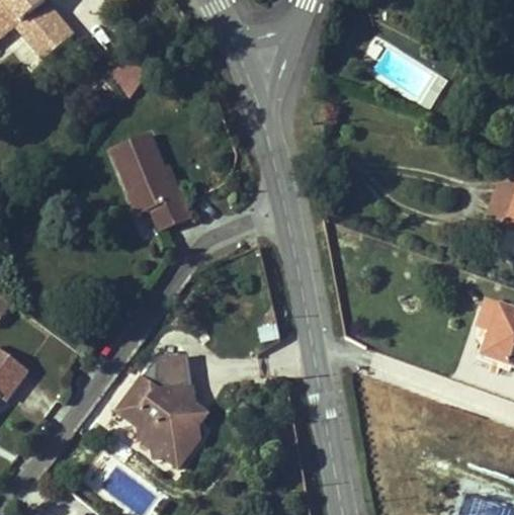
[(69,35),(39,0),(0,0),(0,34),(12,24),(40,60),(69,35)]
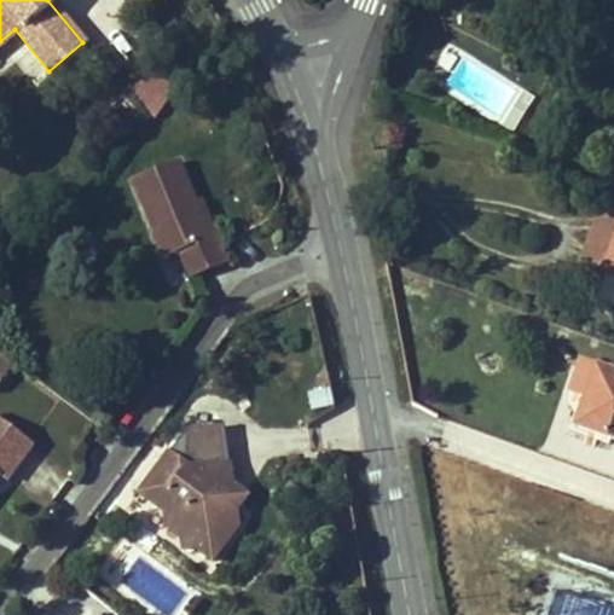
[(114,70),(93,46),(86,53),(106,76),(114,70)]
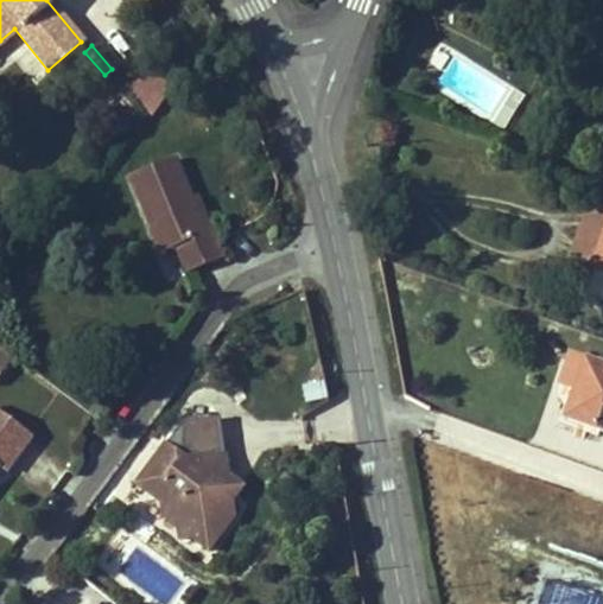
[(437,67),(446,52),(440,49),(438,52),(433,49),(426,59),(437,67)]
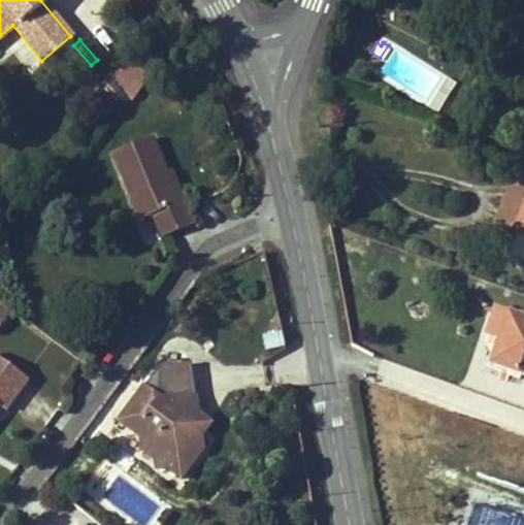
[(105,79),(130,95),(149,67),(124,51),(105,79)]
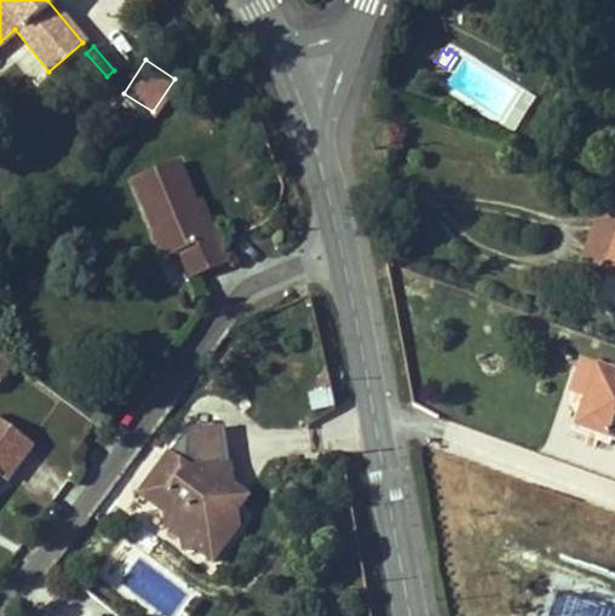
[(193,200),(176,159),(130,178),(161,255),(176,249),(185,277),(225,262),(214,234),(207,236),(193,200)]
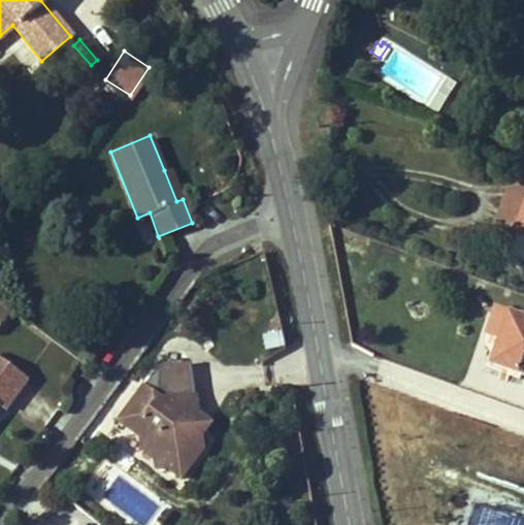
[(183,199),(170,168),(164,170),(176,201),(183,199)]
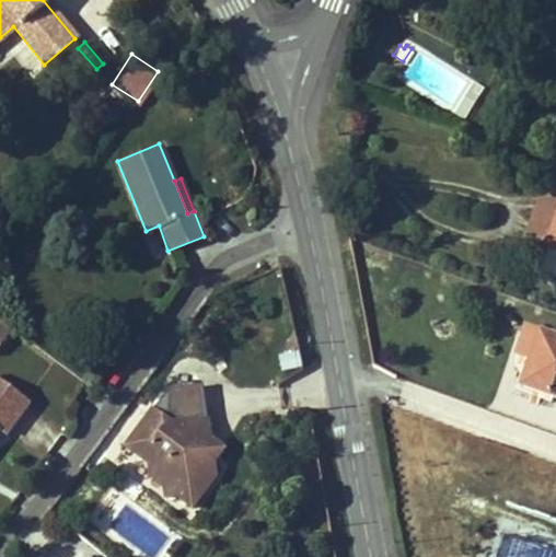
[(544,245),(555,212),(555,193),(541,187),(522,236),(544,245)]
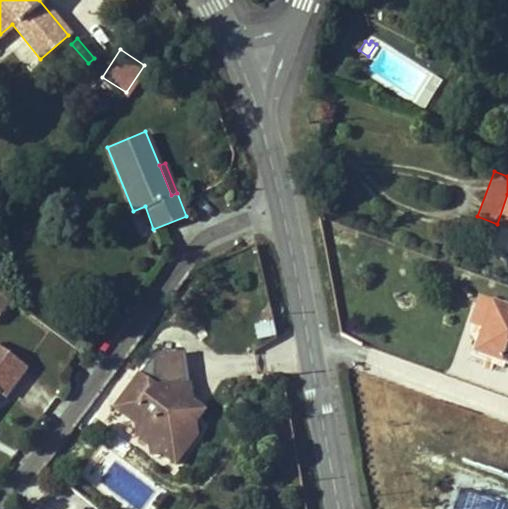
[(507,194),(497,224),(507,228),(507,194)]
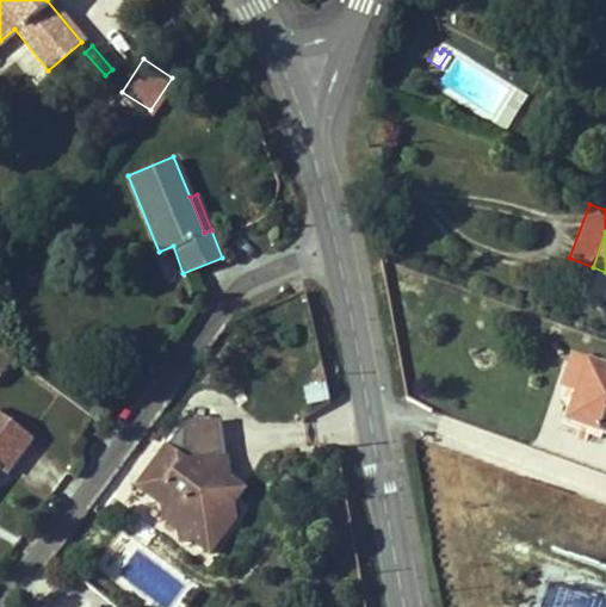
[(0,366),(10,353),(0,347),(0,366)]
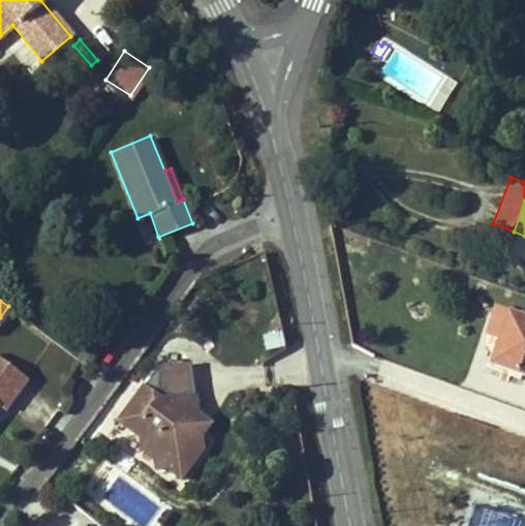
[(499,338),(508,313),(495,308),(486,334),(499,338)]
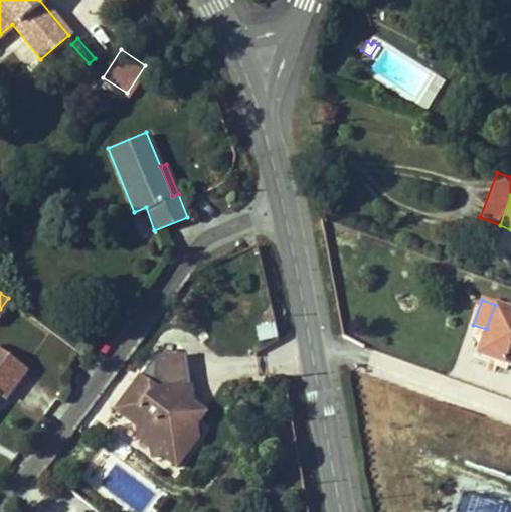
[(510,363),(510,310),(495,305),(486,329),(478,352),(510,363)]
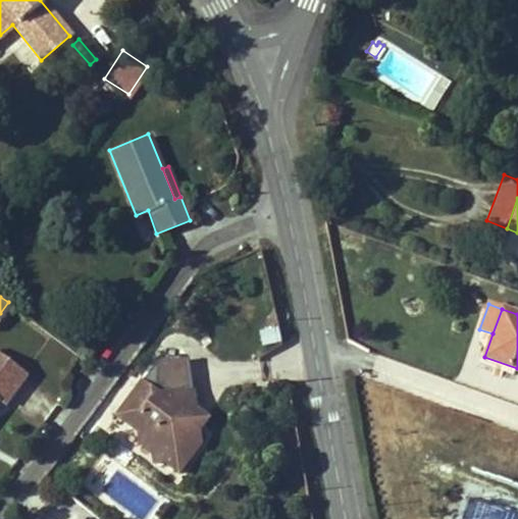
[(0,398),(9,399),(28,368),(0,352),(0,398)]
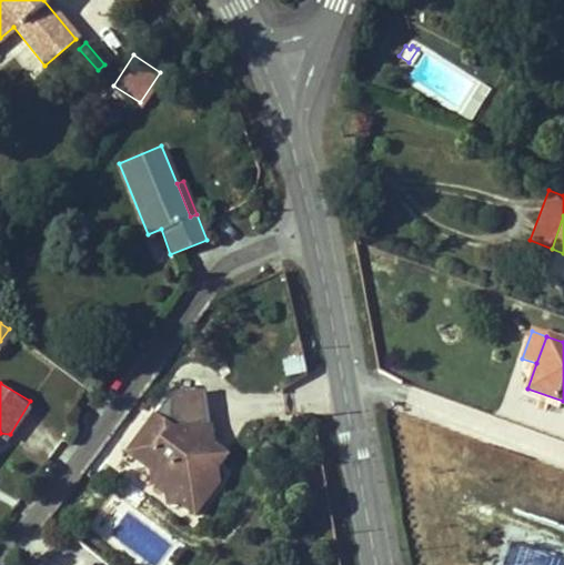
[(204,458),(203,452),(210,443),(207,423),(170,429),(151,415),(124,451),(155,474),(150,482),(163,491),(164,502),(175,500),(192,512),(215,481),(213,465),(204,458)]
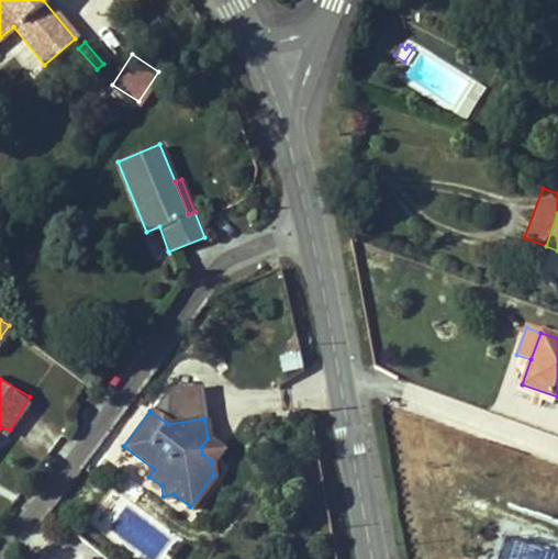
[(218,451),(221,448),(208,438),(201,447),(202,454),(211,460),(218,451)]
